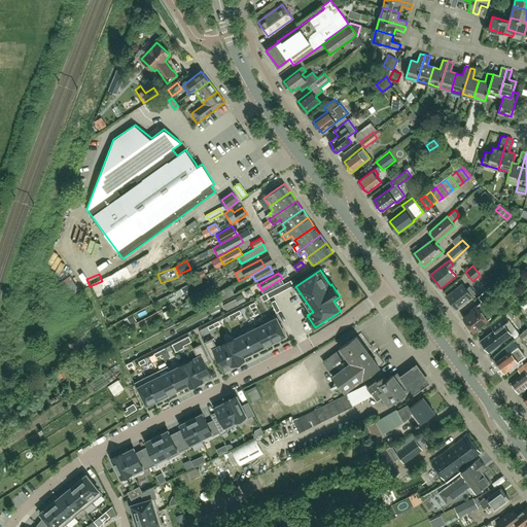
[(466,288),(463,284),(447,296),(456,309),(461,306),(476,293),(469,286),(466,288)]
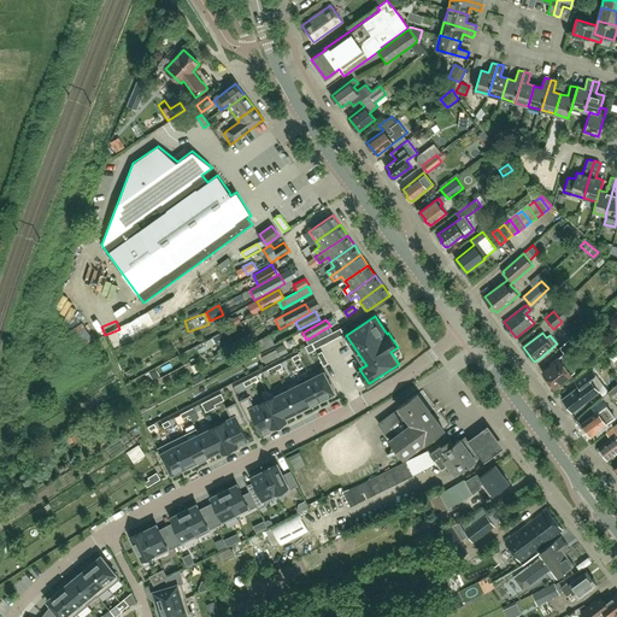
[(258,353),(275,344),(270,335),(253,344),(258,353)]
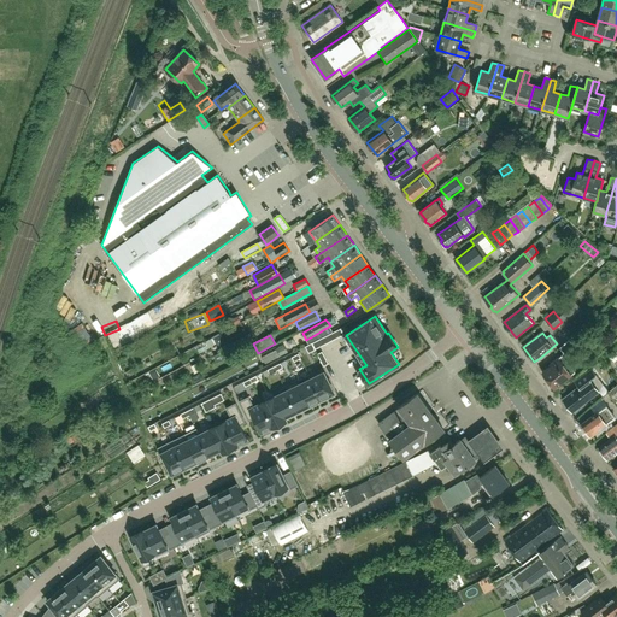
[(565,354),(577,342),(573,338),(559,348),(565,354)]
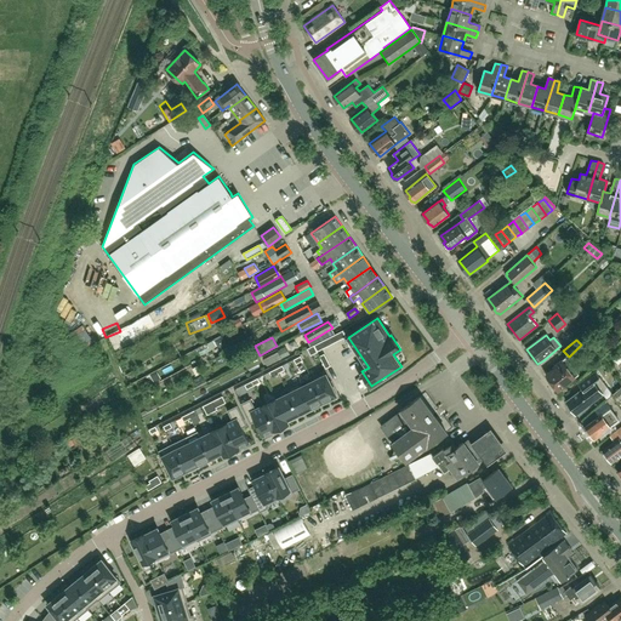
[(314,346),(307,348),(311,355),(317,352),(314,346)]
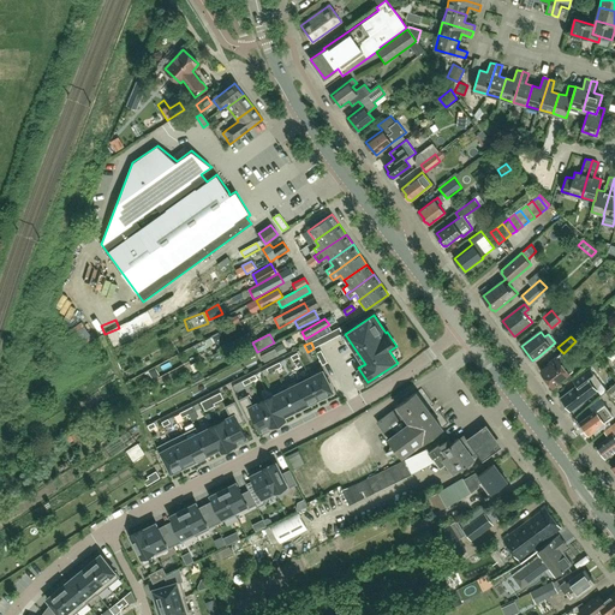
[(287,351),(284,344),(275,347),(274,346),(260,352),(264,362),(287,351)]
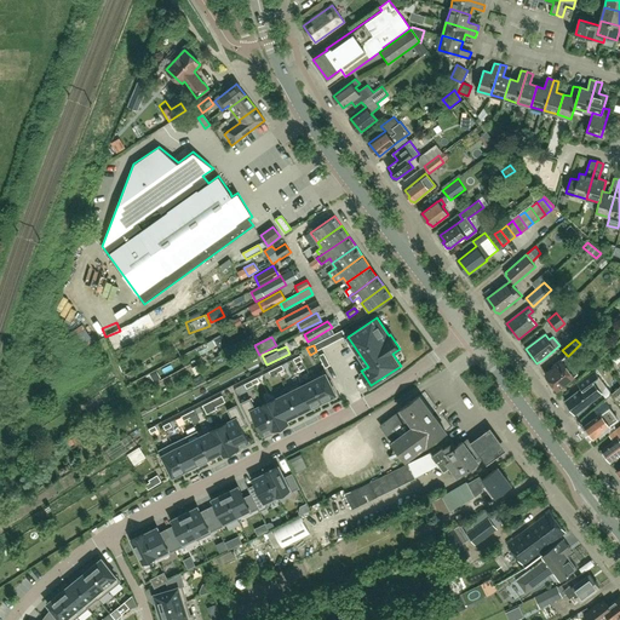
[(219,366),(230,360),(227,354),(217,360),(219,366)]
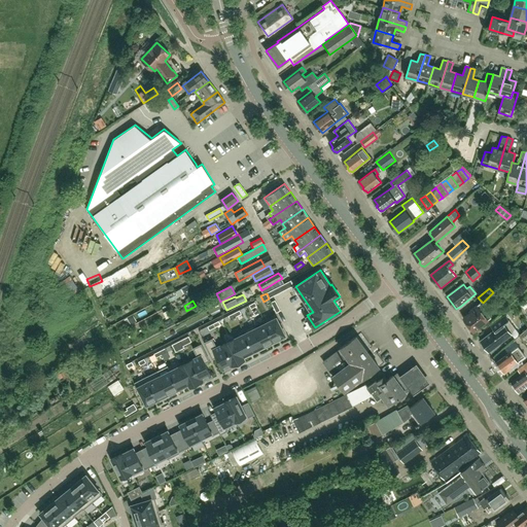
[(491,317),(481,304),(469,311),(470,313),(464,317),(463,317),(467,324),(467,326),(469,329),(471,329),(473,331),(491,318),(491,317)]
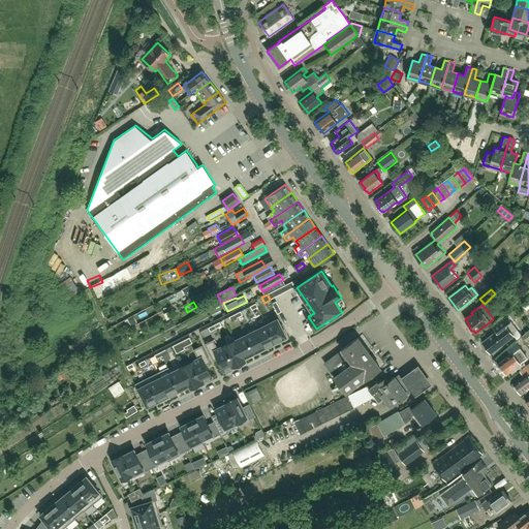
[(133,316),(128,319),(131,325),(136,322),(133,316)]
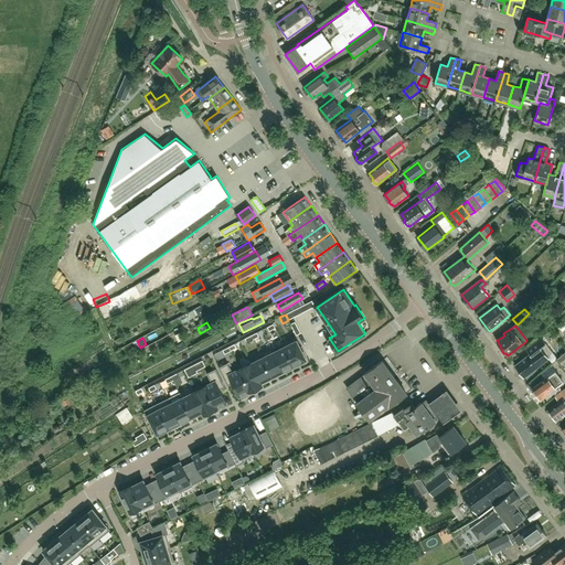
[(306,360),(295,338),(283,343),(284,347),(285,347),(295,365),(306,360)]
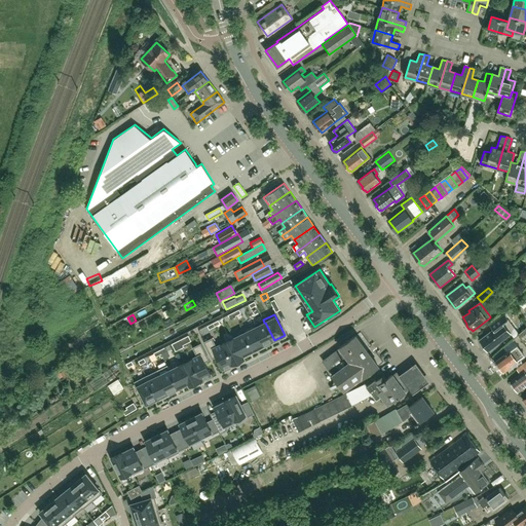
[(493,329),(479,340),(488,351),(511,334),(502,323),(508,320),(504,314),(490,325),(493,329)]
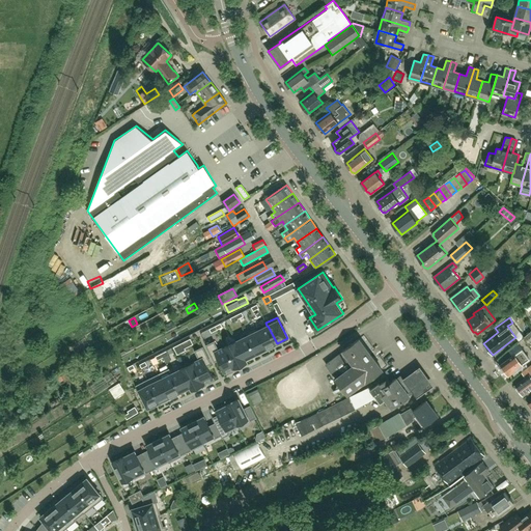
[(268,326),(267,326),(257,331),(266,348),(277,343),(268,326)]
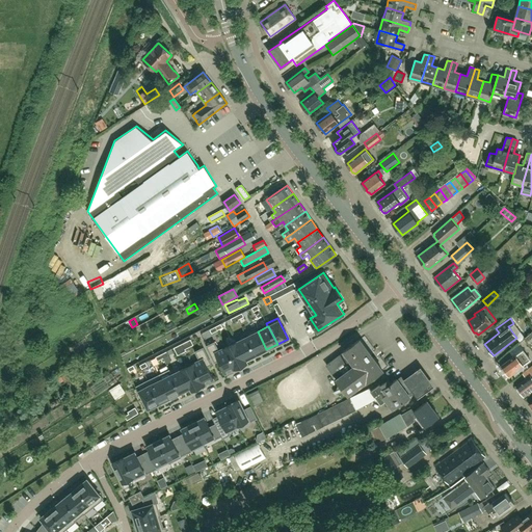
[(258,331),(256,327),(246,331),(248,336),(246,337),(256,354),(266,349),(258,331)]
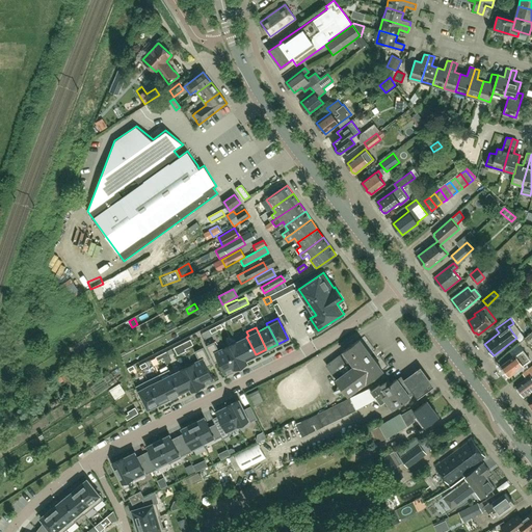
[(256,354),(246,337),(236,342),(245,360),(256,354)]
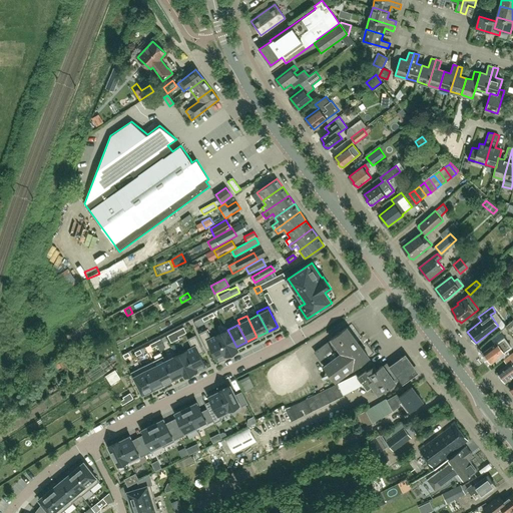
[(186,333),(183,327),(175,331),(178,337),(186,333)]
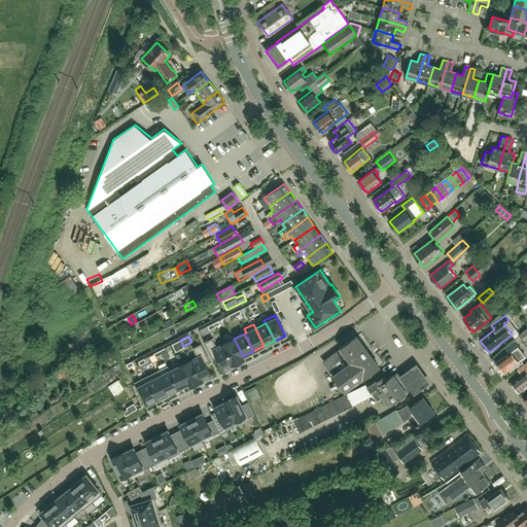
[(379,366),(356,336),(341,348),(323,361),(334,375),(334,376),(345,391),(362,377),(363,378),(379,366)]
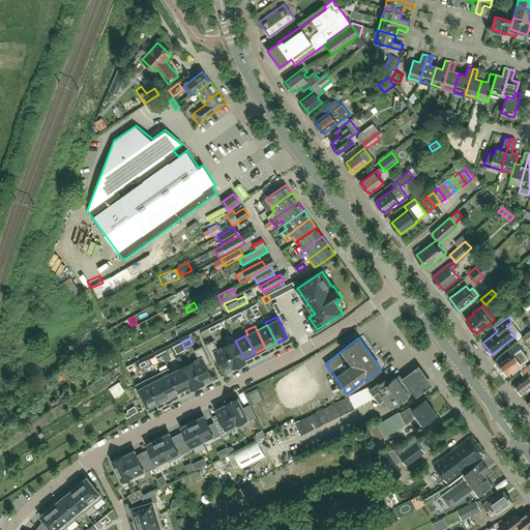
[(235,366),(225,346),(217,350),(213,341),(206,345),(213,361),(218,359),(225,372),(235,366)]
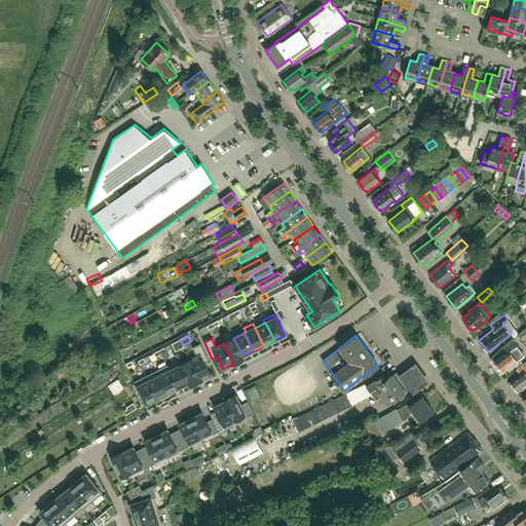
[(242,355),(233,338),(223,343),(233,364),(245,359),(242,355)]
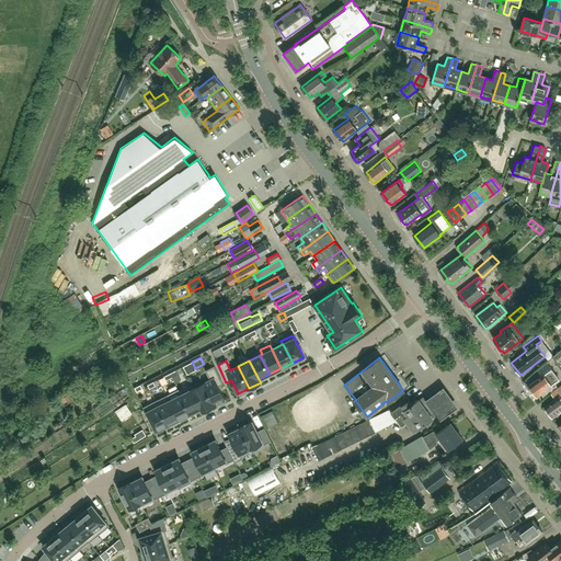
[(196,370),(195,368),(192,362),(183,367),(187,375),(196,370)]
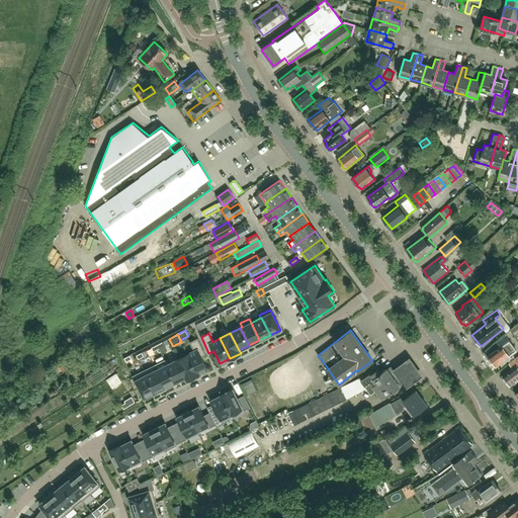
[(201,356),(205,354),(197,339),(190,343),(194,351),(187,354),(197,374),(207,369),(201,356)]
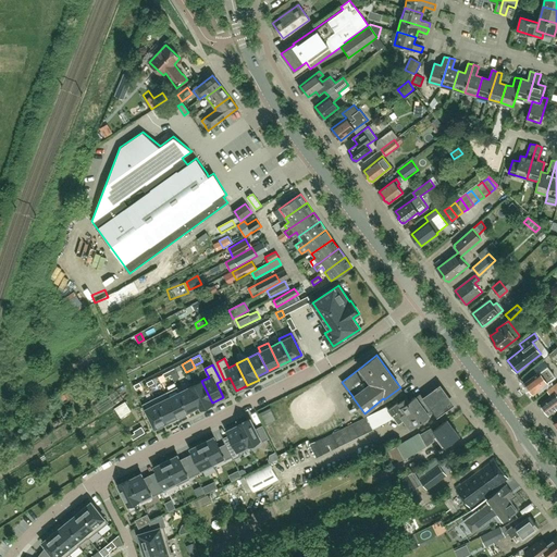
[(534,394),(555,378),(552,372),(551,373),(546,367),(543,370),(543,369),(525,383),(525,384),(525,386),(528,390),(531,390),(534,394)]
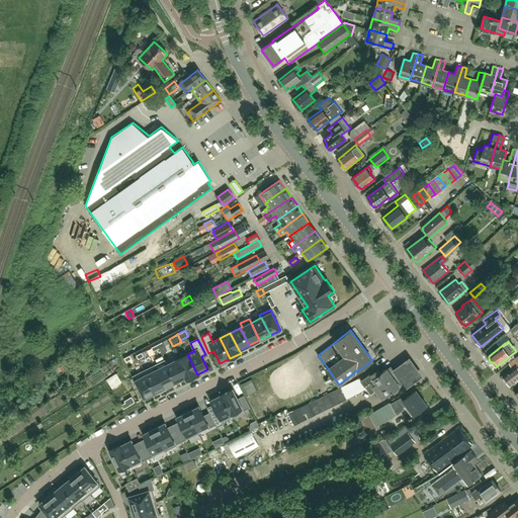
[(197,374),(187,354),(177,359),(186,377),(185,377),(186,379),(197,374)]
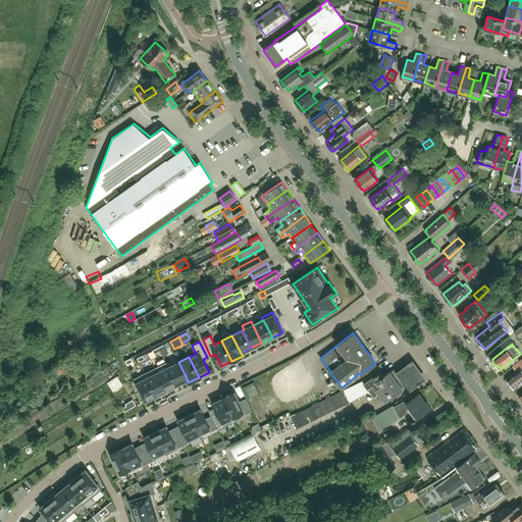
[(521,359),(513,365),(517,371),(507,378),(508,379),(508,381),(510,384),(512,384),(515,388),(521,383),(521,359)]
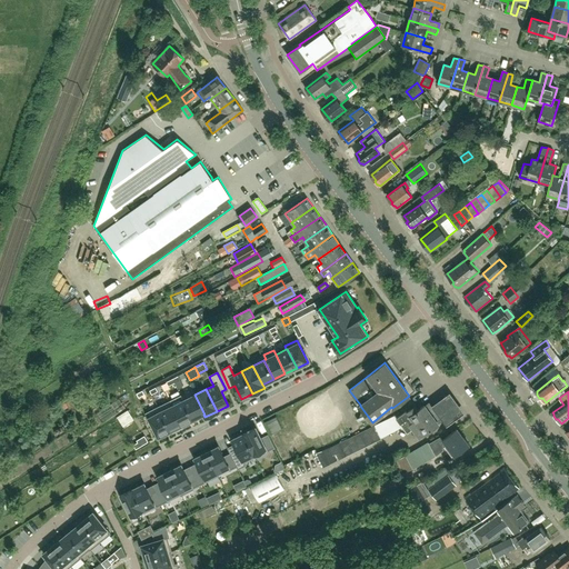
[(463,412),(449,392),(431,406),(447,427),(463,412)]
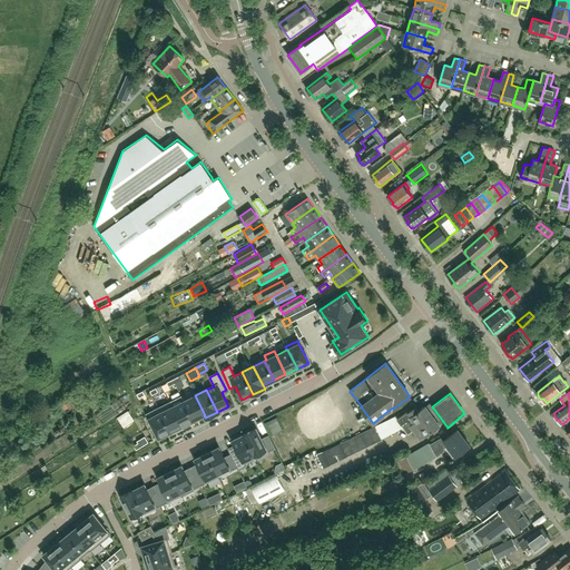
[(205,415),(195,395),(184,402),(193,421),(204,415),(205,415)]
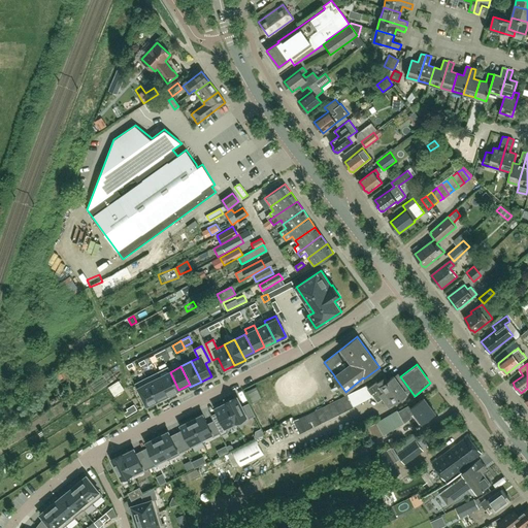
[(160,377),(160,376),(158,372),(146,377),(158,400),(168,395),(160,377)]
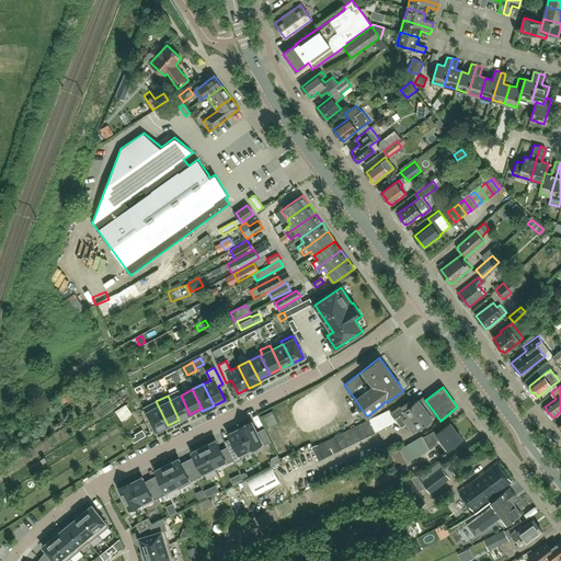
[(190,414),(181,396),(170,400),(170,401),(179,420),(190,414)]
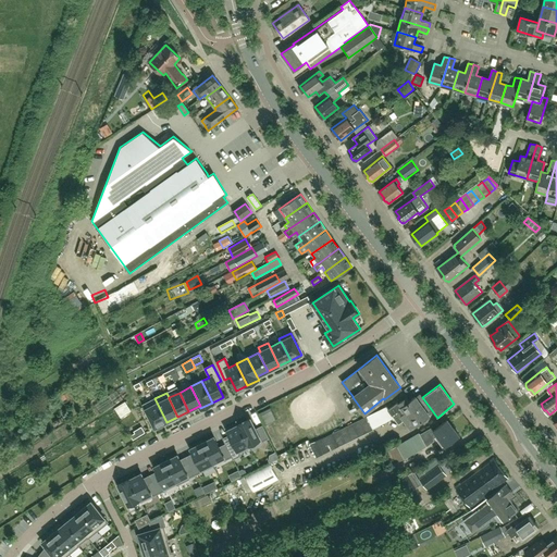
[(398,403),(398,401),(367,417),(316,441),(322,454),(373,430),(371,426),(378,423),(380,426),(386,423),(384,420),(393,416),(398,423),(401,421),(405,419),(410,428),(415,424),(415,425),(429,415),(424,408),(429,405),(425,400),(420,404),(416,396),(409,401),(407,397),(398,403)]
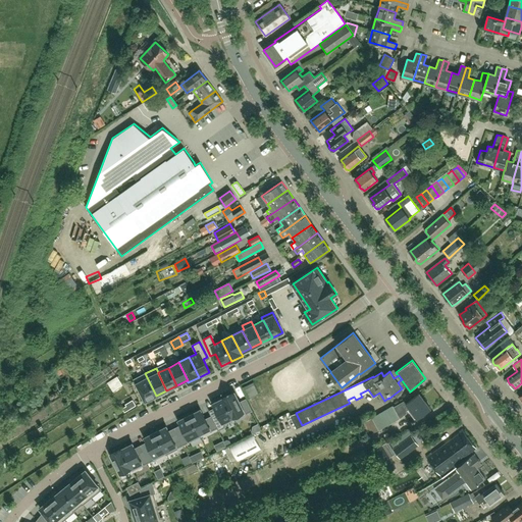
[(156,396),(145,373),(135,379),(145,401),(156,396)]
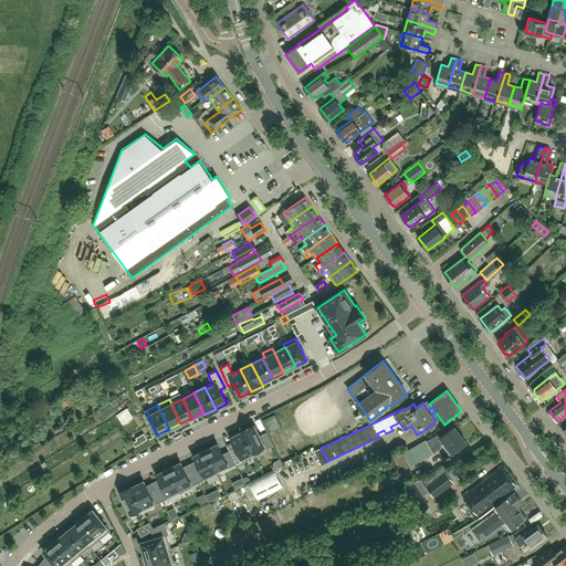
[(127,408),(116,415),(123,425),(134,418),(127,408)]
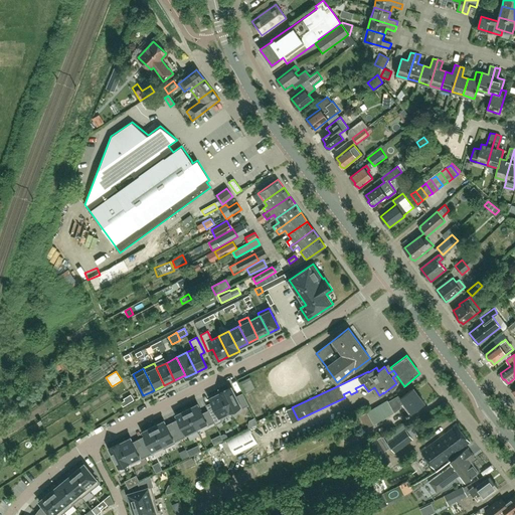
[(255,388),(249,377),(238,382),(244,393),(255,388)]
